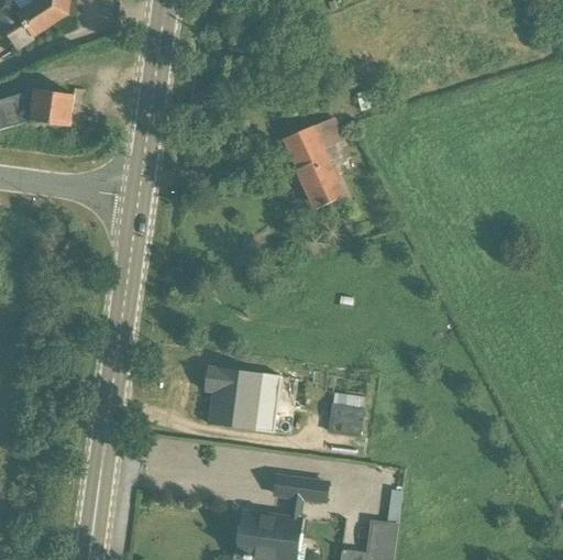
[(68,13),(70,0),(33,0),(19,9),(12,0),(0,0),(0,24),(2,24),(17,47),(68,13)]
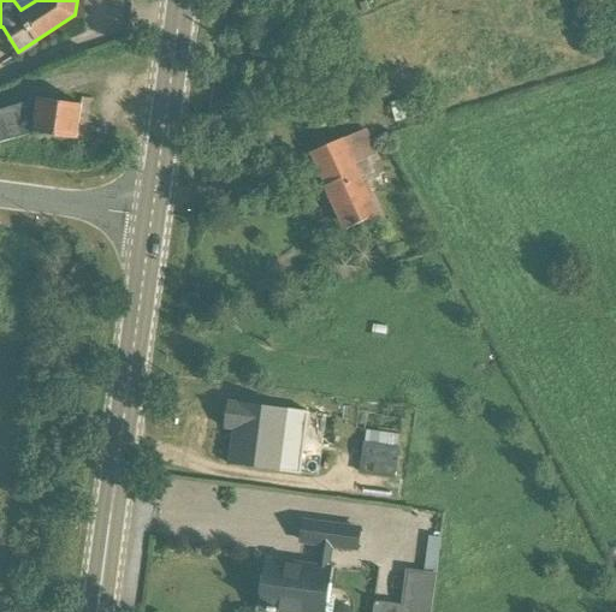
[(389,102),(395,120),(419,113),(414,94),(389,102)]
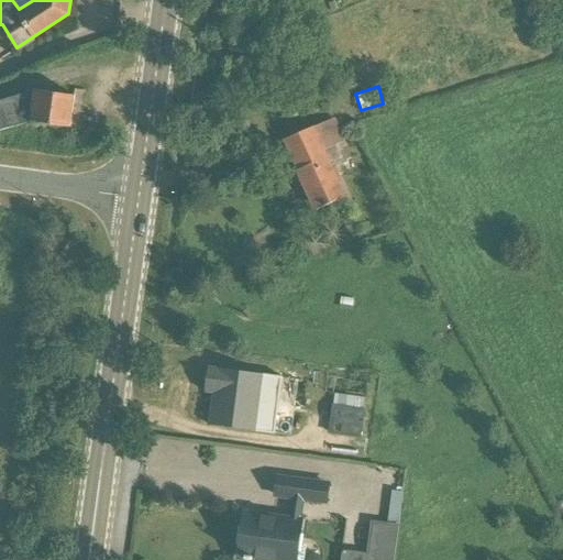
[(0,99),(0,129),(30,120),(68,125),(69,125),(74,95),(35,88),(0,99)]
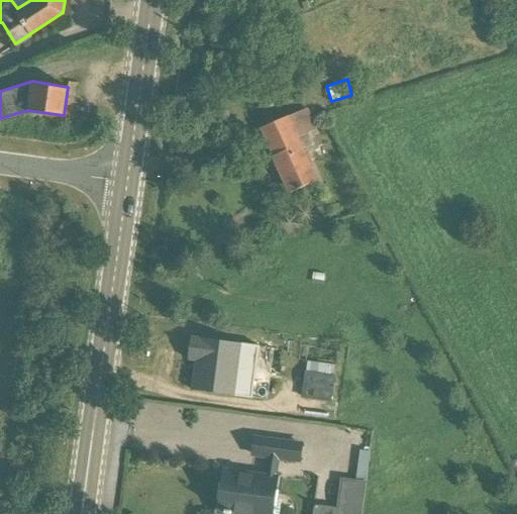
[(307,106),(259,127),(289,193),(317,178),(304,148),(313,143),(308,131),(316,127),(307,106)]
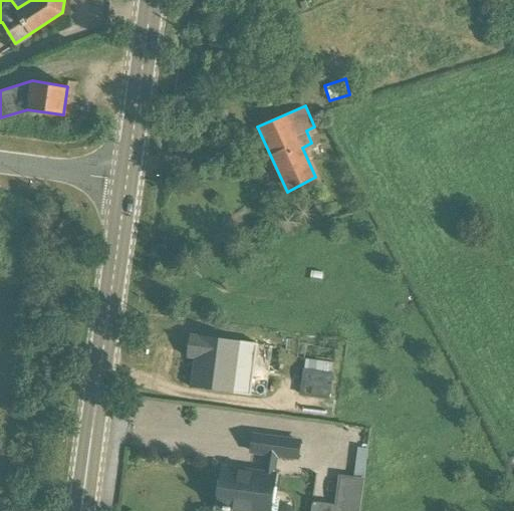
[(256,342),(189,333),(186,356),(194,358),(190,387),(249,395),(256,342)]
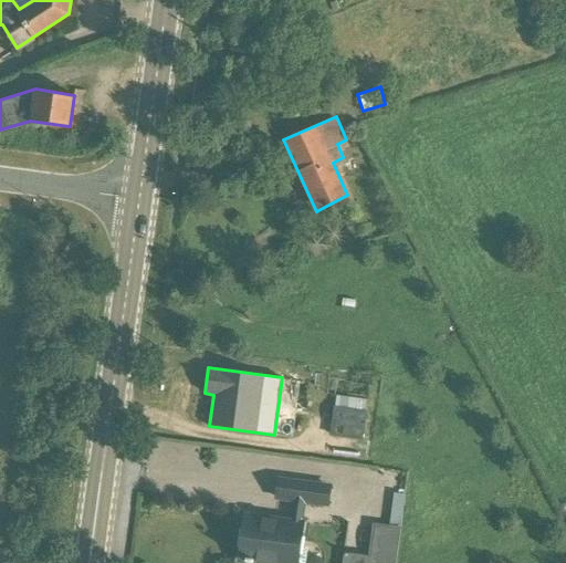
[(365,398),(336,394),(334,405),(333,405),(328,435),(362,440),(366,409),(364,409),(365,398)]
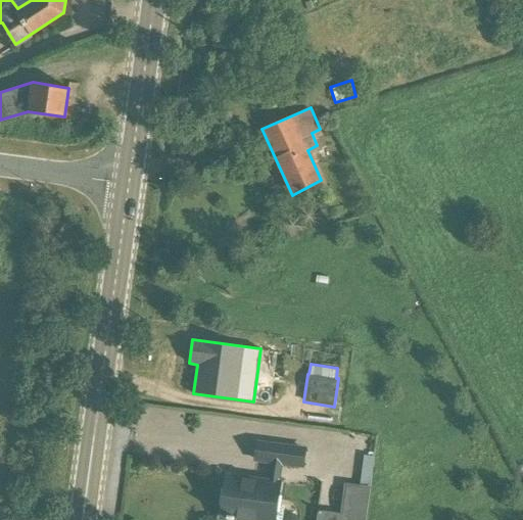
[(303,467),(306,445),(255,438),(253,460),(268,463),(266,479),(226,475),(221,516),(249,519),(280,519),(283,504),(278,503),(281,479),(280,479),(282,465),(303,467)]
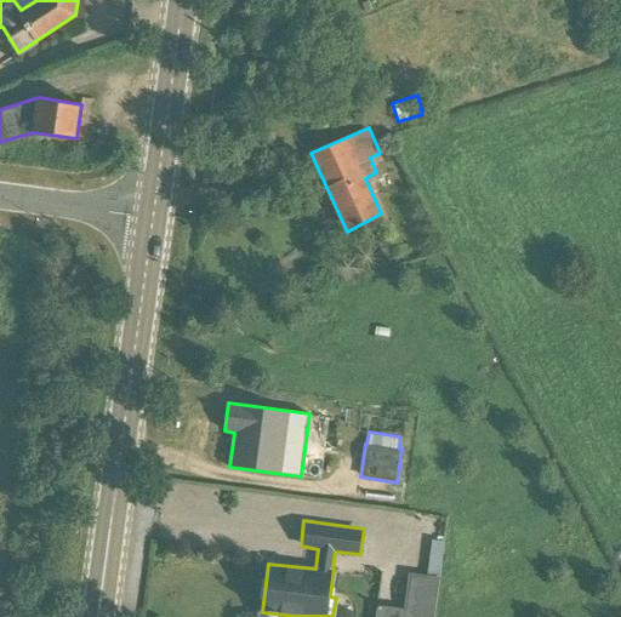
[(433,616),(444,541),(442,540),(444,526),(443,526),(433,525),(426,575),(409,572),(408,577),(403,607),(377,605),(375,616),(433,616)]
